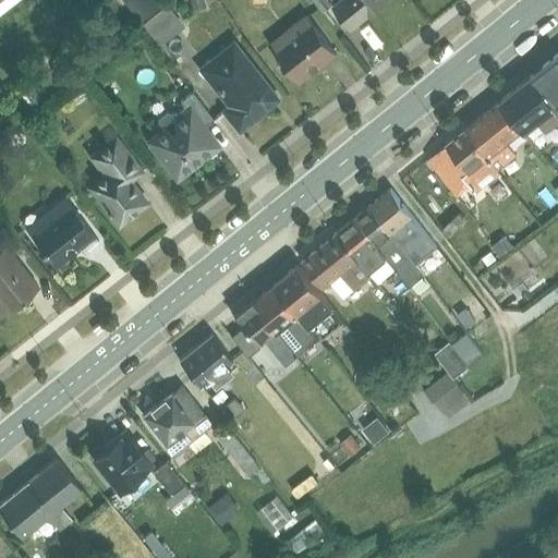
[(0,0),(0,13),(16,0),(0,0)]
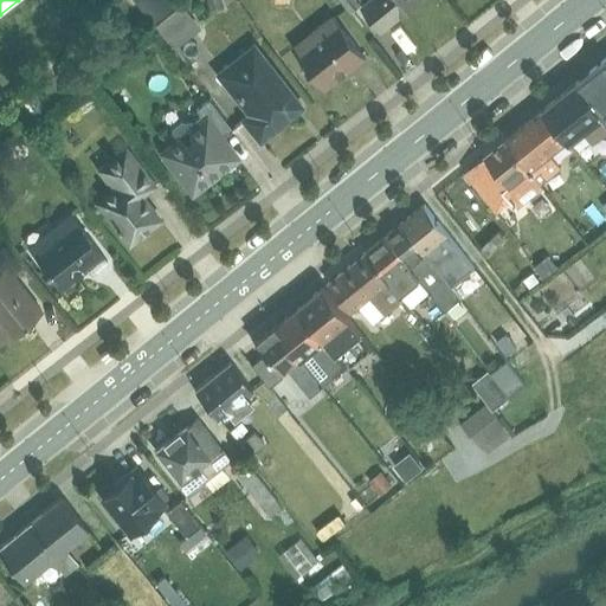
[(133,0),(149,23),(174,4),(171,0),(133,0)]
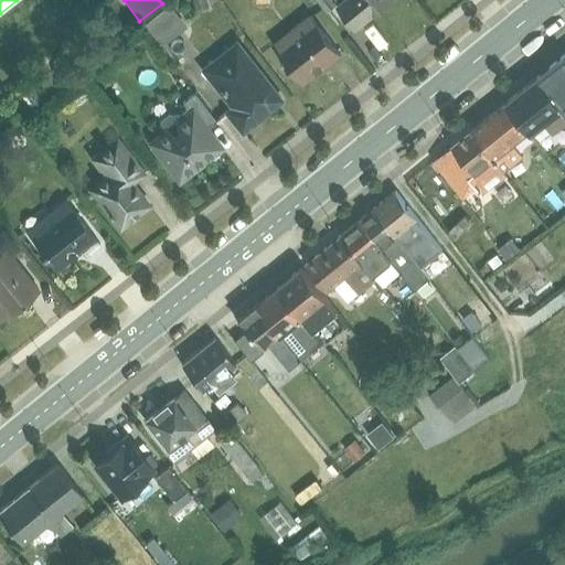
[(208,7),(205,0),(191,0),(194,11),(208,7)]
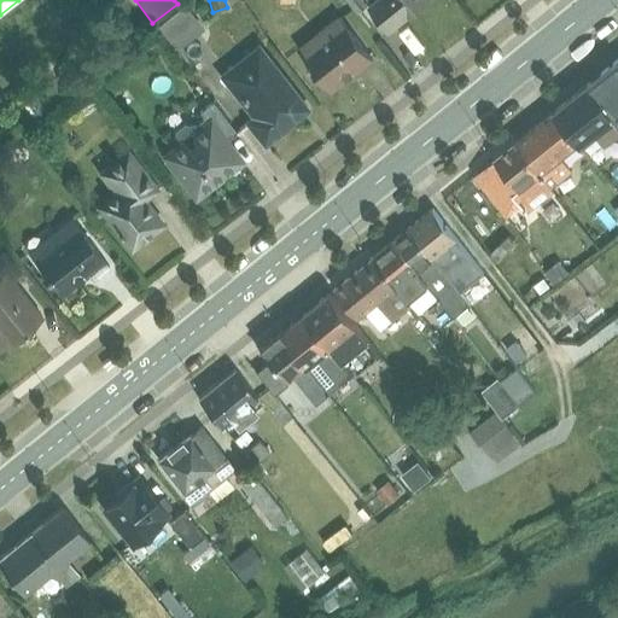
[(345,0),(357,13),(371,4),(367,0),(345,0)]
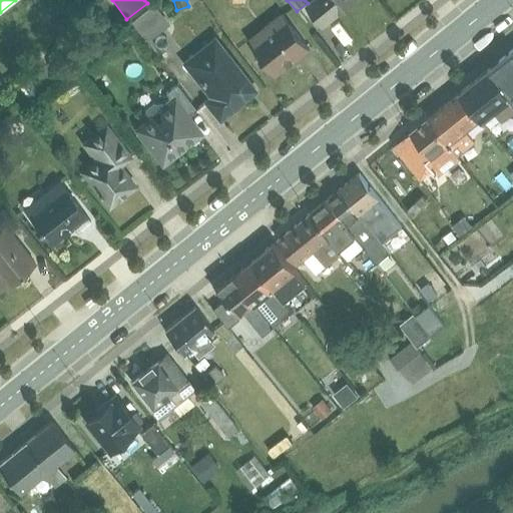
[(325,26),(356,0),(309,0),(307,2),(325,26)]
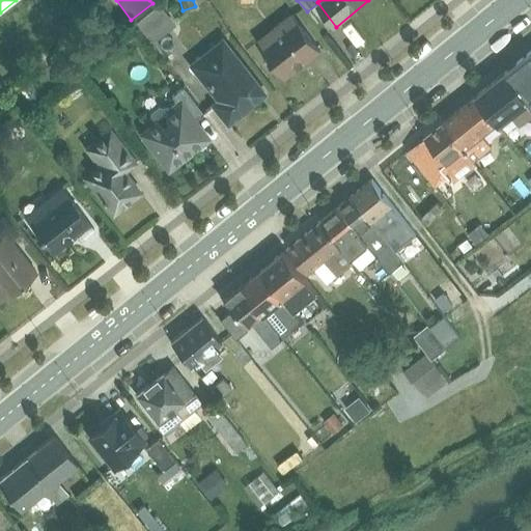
[(175,25),(159,3),(134,23),(150,45),(175,25)]
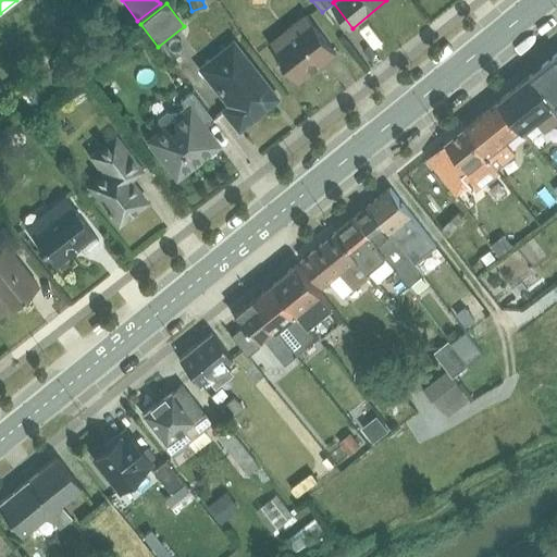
[(299,83),(336,53),(306,13),(269,42),(299,83)]
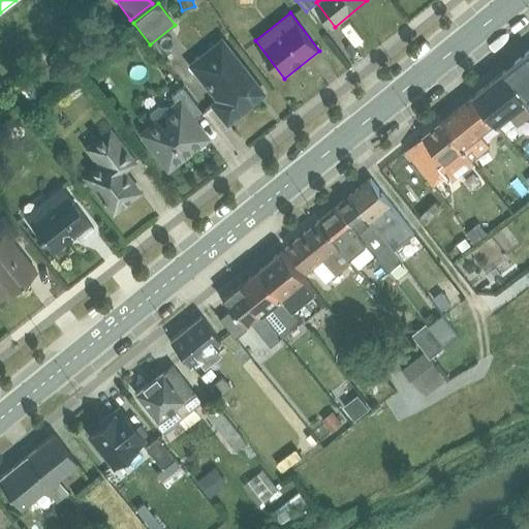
[(226,123),(265,94),(220,38),(187,64),(214,100),(211,102),(226,123)]
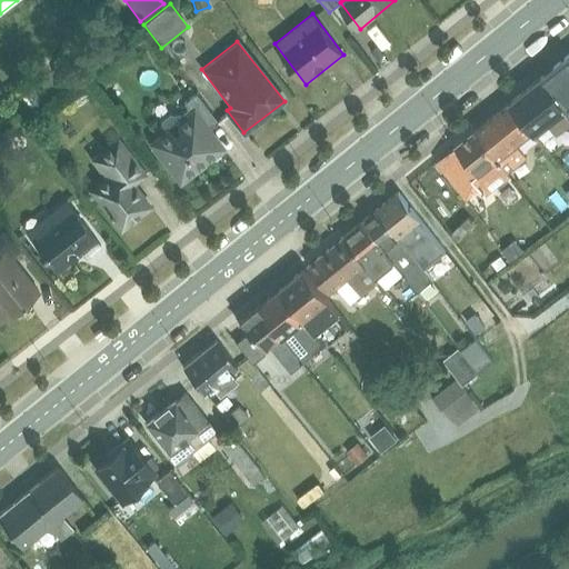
[(568,55),(541,78),(568,111),(568,55)]
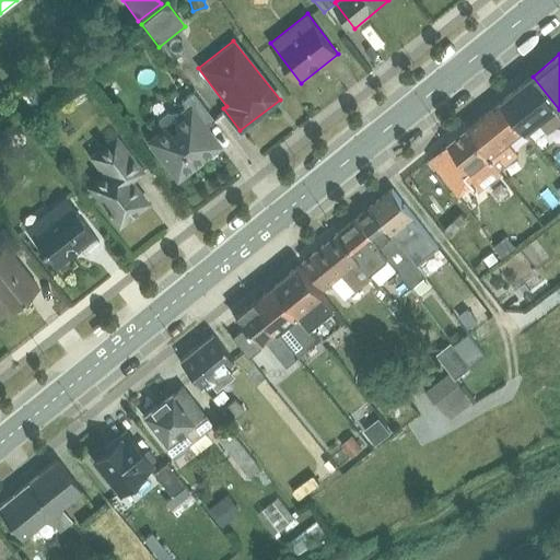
[(549,130),(559,120),(559,109),(533,77),(502,102),(525,129),(527,131),(541,120),(549,130)]
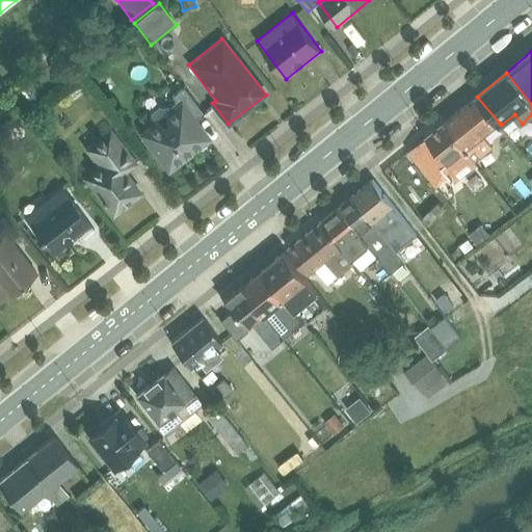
[(28,80),(18,87),(29,102),(38,95),(28,80)]
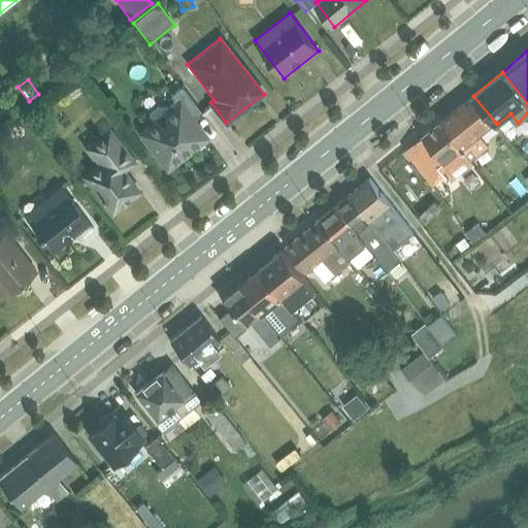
[(191,147),(205,137),(193,122),(202,114),(182,88),(171,96),(174,100),(165,108),(164,106),(157,106),(150,112),(149,118),(152,121),(140,130),(167,166),(182,156),(183,157),(193,150),(191,147)]
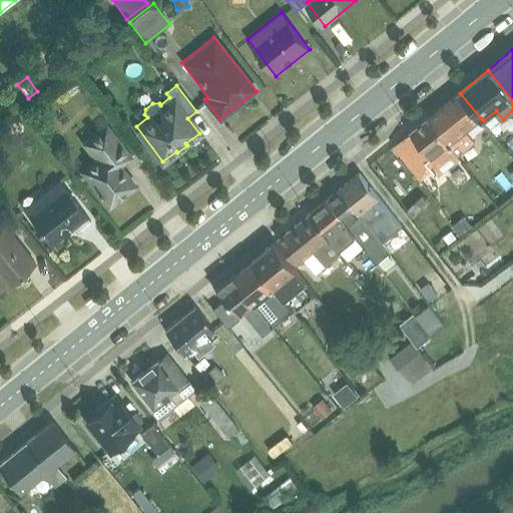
[(481,118),(460,93),(428,118),(458,155),(475,142),(466,129),(481,118)]
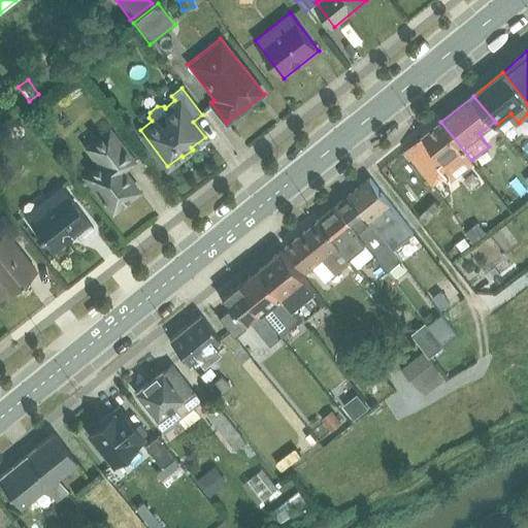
[(473,164),(471,160),(440,122),(404,151),(433,186),(446,176),(451,182),(473,164)]
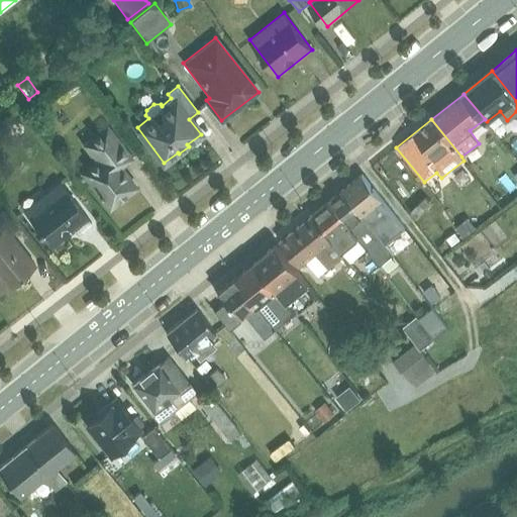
[(82,170),(110,207),(136,188),(120,167),(131,159),(106,125),(82,144),(94,161),(82,170)]
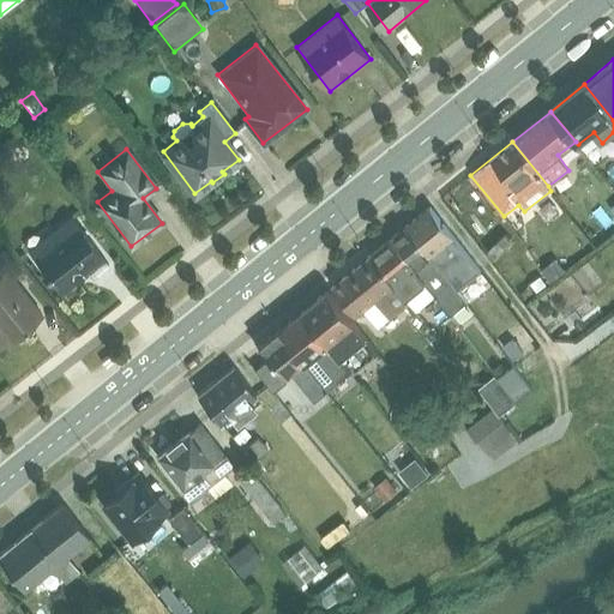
[(587,223),(605,229),(611,212),(593,206),(587,223)]
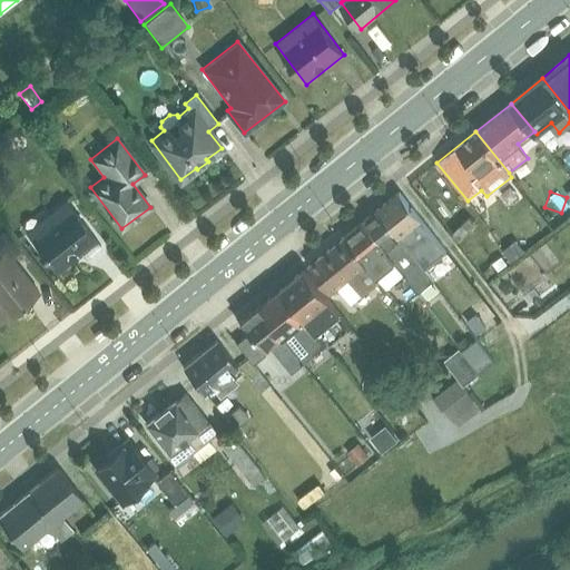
[(412,256),(435,238),(400,193),(376,212),(412,256)]
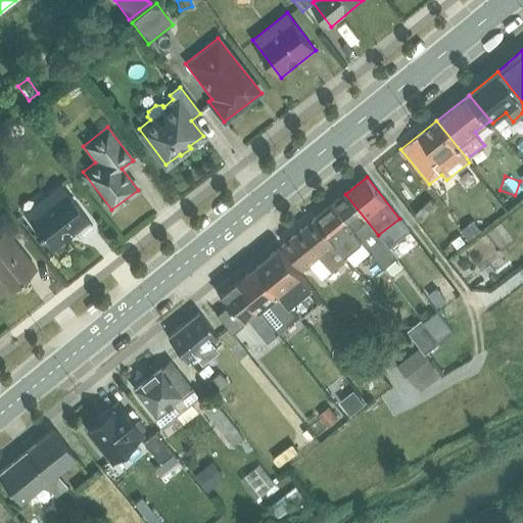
[(150,201),(157,197),(148,178),(140,182),(150,201)]
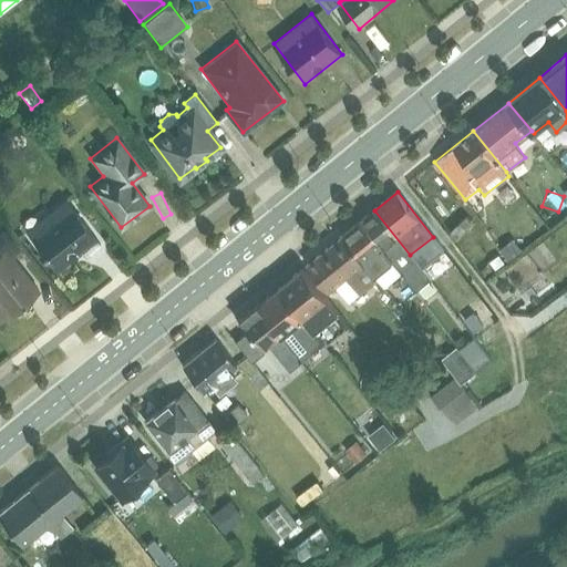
[(85,257),(100,244),(64,199),(24,230),(57,271),(81,251),(85,257)]
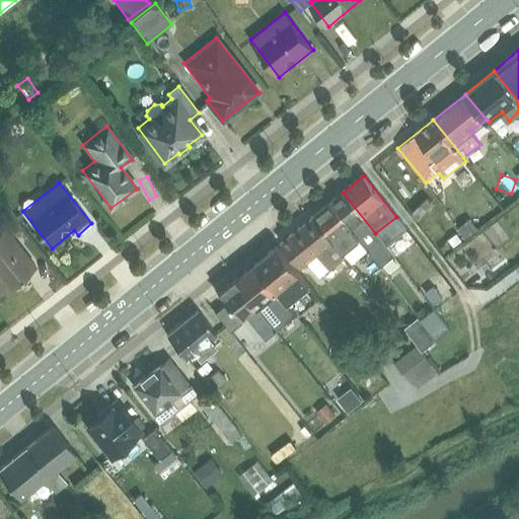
[(375,233),(343,193),(331,201),(360,238),(381,267),(393,256),(375,233)]
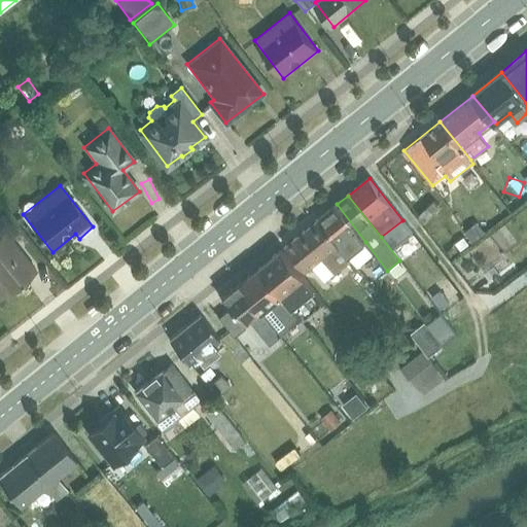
[(438,207),(433,202),(417,215),(423,222),(438,207)]
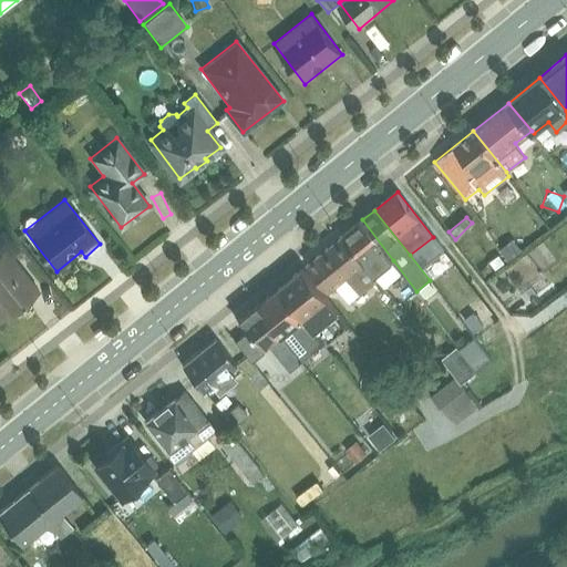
[(374,276),(393,260),(362,219),(342,236),(374,276)]
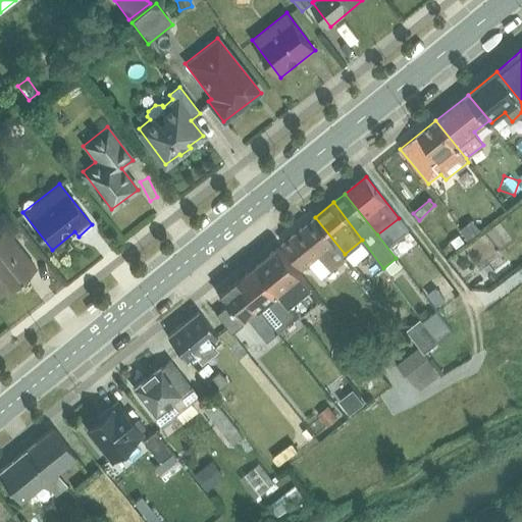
[(345,254),(315,217),(282,244),(304,269),(310,263),(322,278),(330,271),(331,272),(348,258),(345,254)]
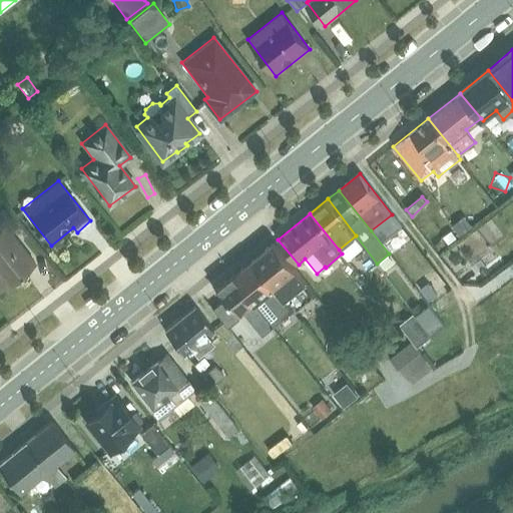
[(452,225),(459,235),(471,226),(464,216),(452,225)]
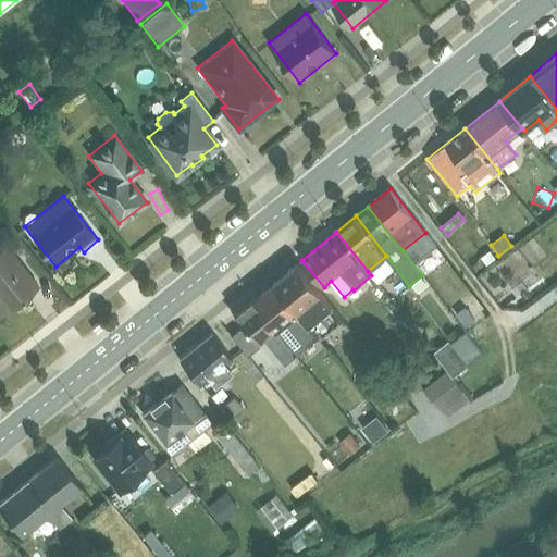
[(0,316),(38,287),(4,244),(0,247),(0,316)]
